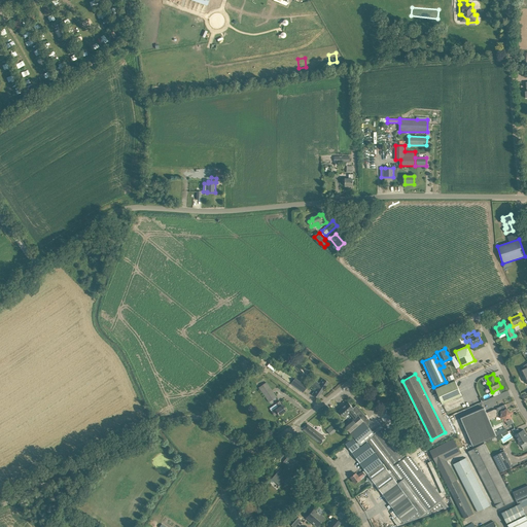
[(307,387),(306,388),(294,379),(295,378),(294,378),(290,384),(303,392),(307,387)]
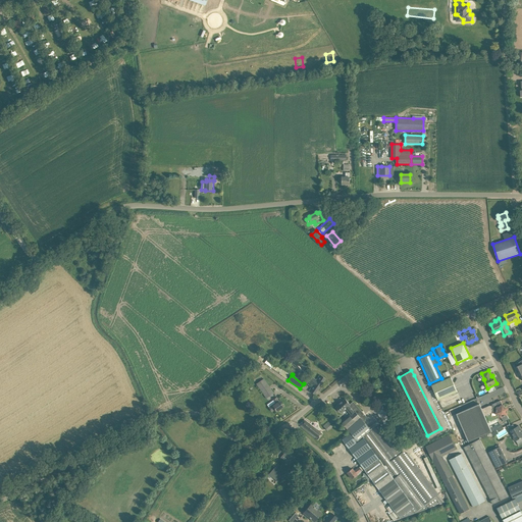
[(309,390),(315,395),(325,378),(319,374),(316,379),(312,377),(308,382),(313,385),(309,390)]
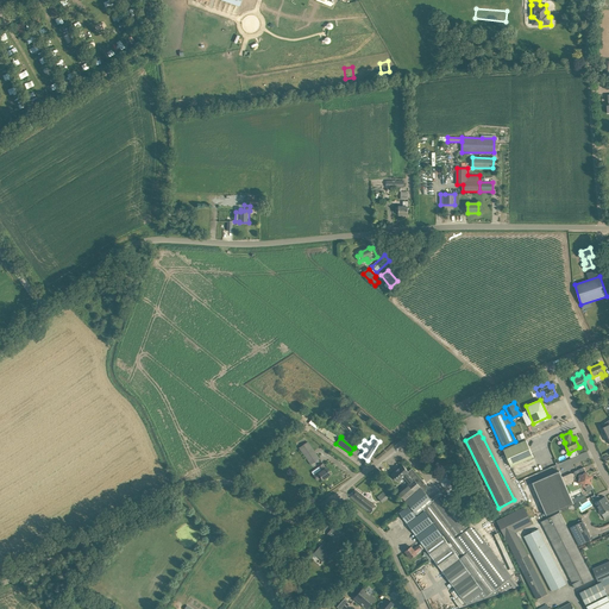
[(533,457),(526,440),(504,450),(512,466),(533,457)]
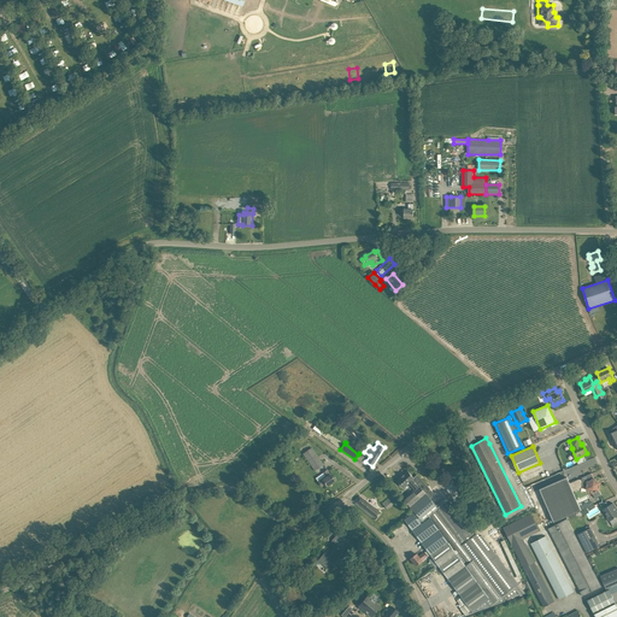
[(303,454),(315,471),(324,465),(312,448),(303,454)]
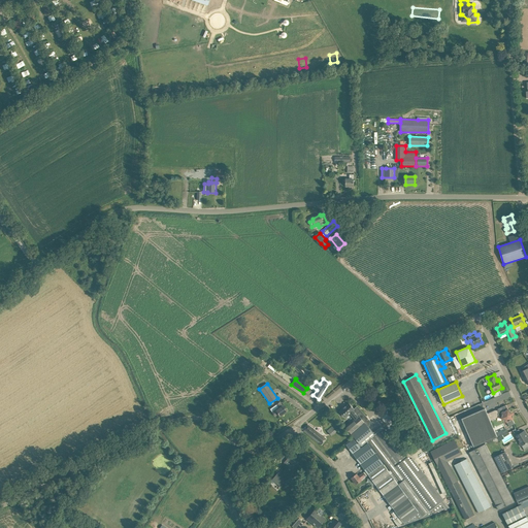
[(271,411),(274,417),(278,414),(279,416),(287,411),(279,402),(276,404),(278,406),(271,411)]
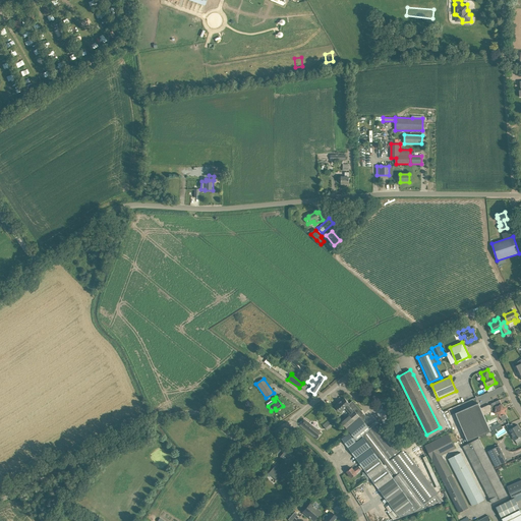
[(341,403),(336,407),(341,412),(345,408),(350,413),(354,411),(349,405),(350,404),(345,398),(341,401),(342,402),(341,403)]
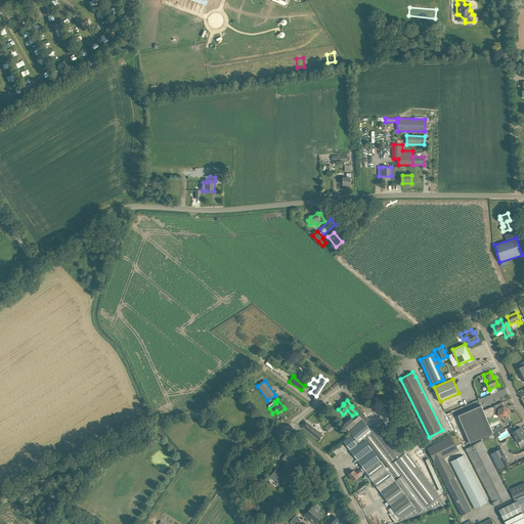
[(484,410),(487,418),(493,415),(498,416),(504,419),(506,423),(505,423),(506,424),(511,421),(509,417),(510,410),(505,406),(503,402),(496,404),(497,405),(495,406),(495,407),(491,407),(484,410)]
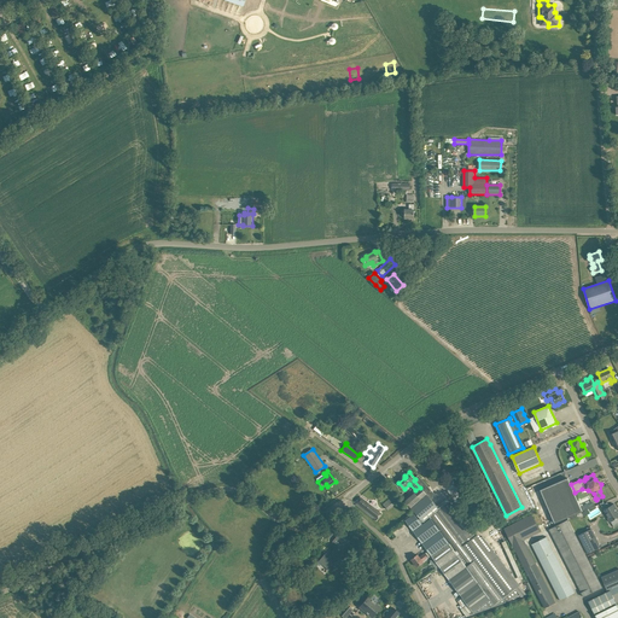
[(415,490),(404,500),(424,522),(431,516),(432,517),(431,519),(439,531),(423,543),(449,579),(474,613),(507,602),(512,598),(514,600),(520,595),(522,596),(526,595),(520,587),(482,537),(481,537),(478,534),(476,536),(471,530),(449,501),(439,508),(431,499),(433,497),(433,494),(419,476),(415,479),(414,481),(420,488),(415,490)]
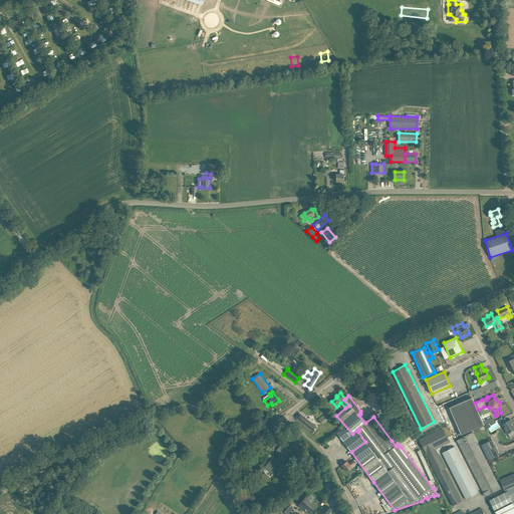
[(478,410),(475,403),(472,398),(450,408),(461,435),(484,426),(478,410)]
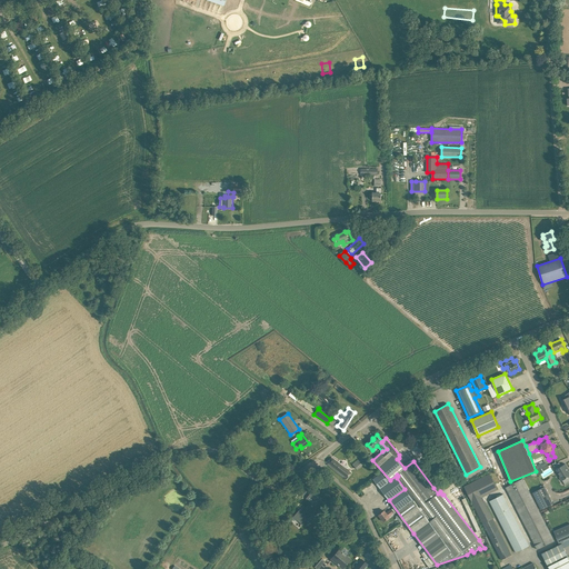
[(438,483),(445,490),(460,477),(459,476),(460,475),(448,450),(445,452),(453,471),(438,483)]
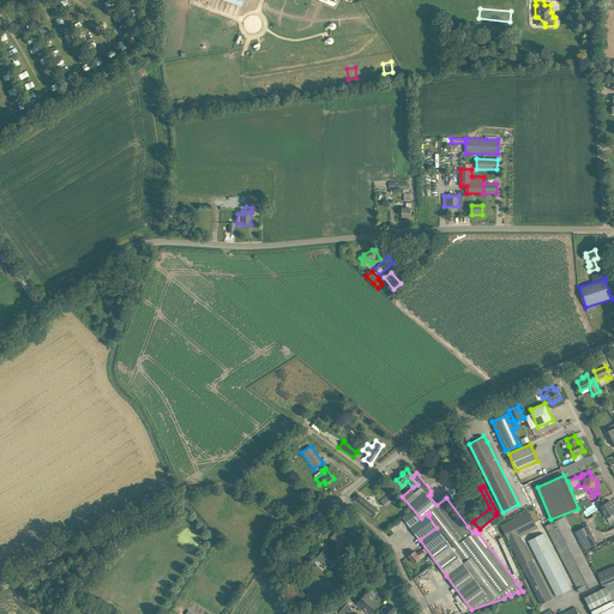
[(353,501),(373,518),(379,511),(359,494),(353,501)]
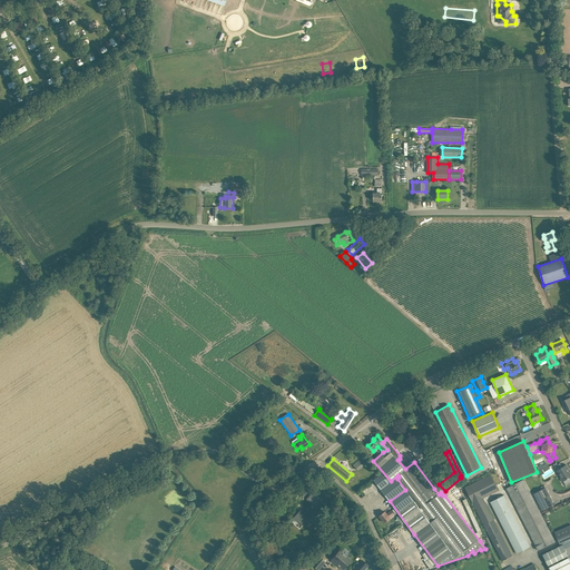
[(569,471),(569,470),(567,464),(557,470),(561,478),(560,478),(562,482),(569,477),(569,472),(569,471)]
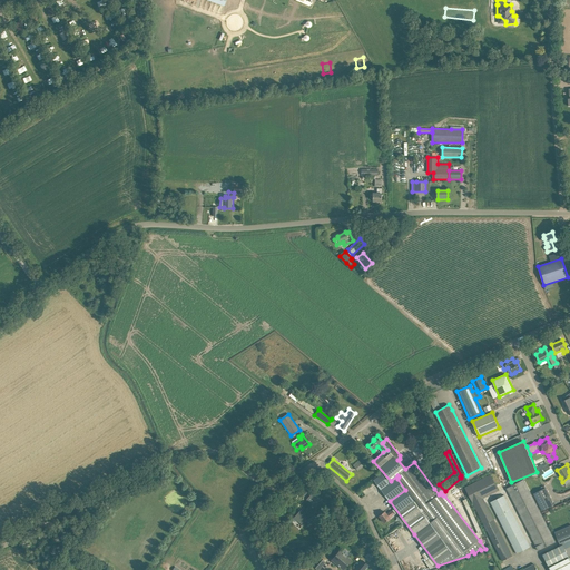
[(383,473),(374,480),(384,494),(390,501),(405,490),(397,479),(390,484),(383,473)]
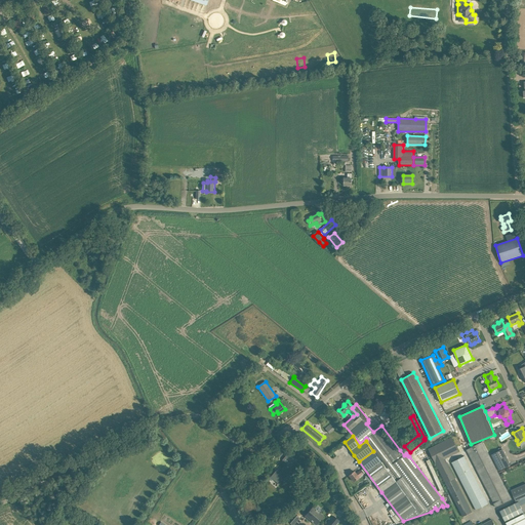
[(445,483),(462,517),(472,512),(455,478),(445,458),(459,451),(451,437),(428,449),(445,483)]
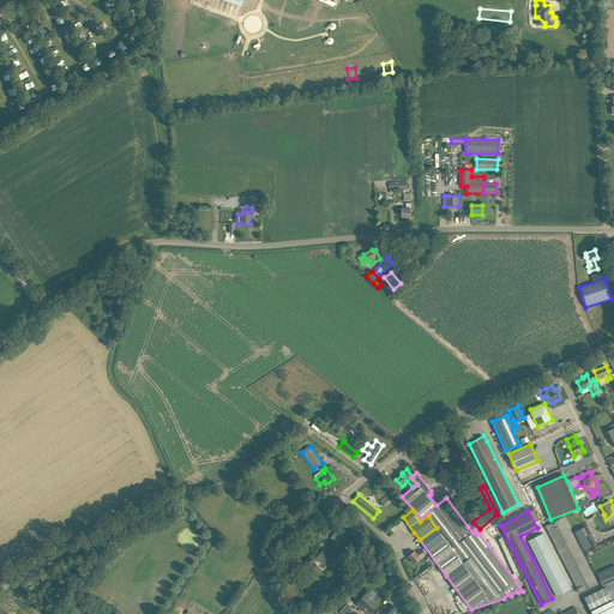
[(546,525),(579,593),(599,584),(564,517),(546,525)]
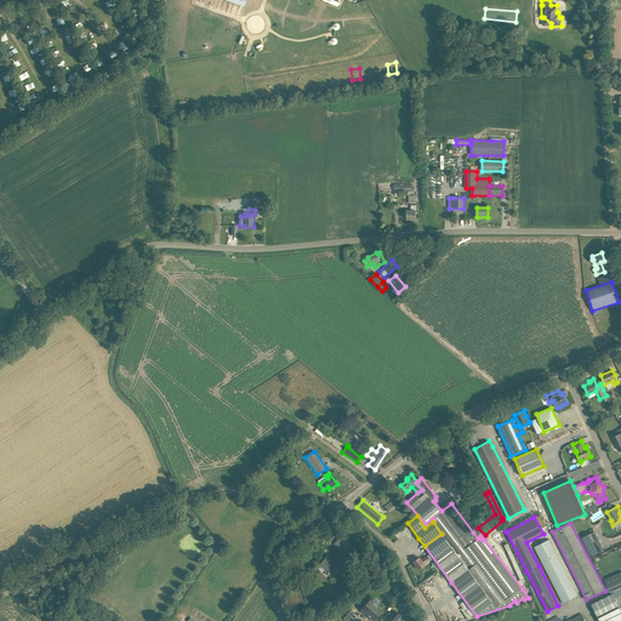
[(604,550),(594,531),(581,537),(591,557),(604,550)]
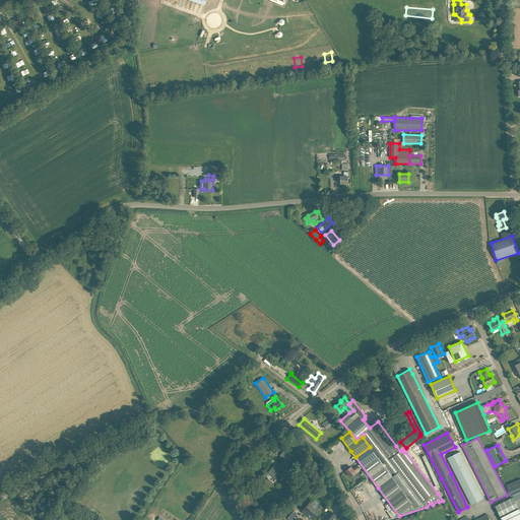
[(283,477),(285,475),(288,471),(285,469),(287,467),(287,466),(291,460),(289,458),(291,456),(284,450),(280,455),(284,460),(282,462),(281,462),(278,465),(279,466),(277,469),(273,466),(269,471),(271,473),(270,474),(275,478),(276,477),(279,479),(282,476),(283,477)]
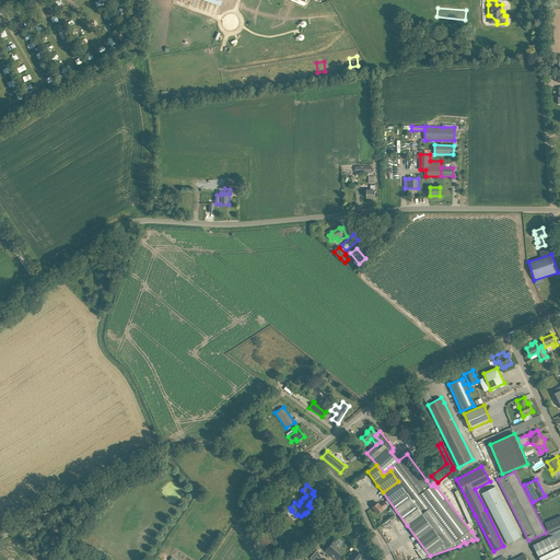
[(481,493),(508,544),(521,537),(496,487),(481,493)]
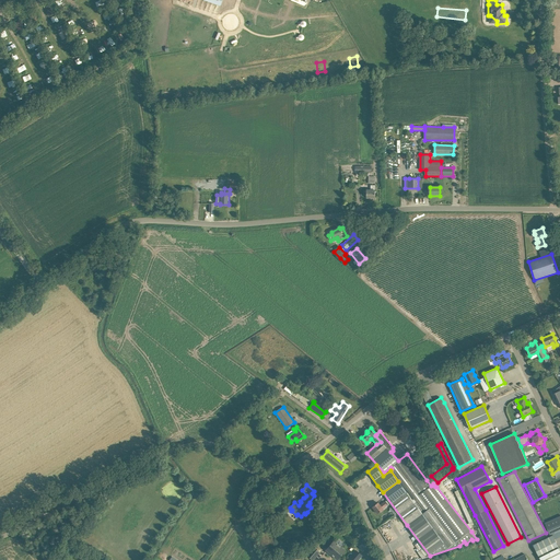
[(373,506),(378,514),(384,509),(387,505),(385,502),(381,505),(378,502),(373,506)]
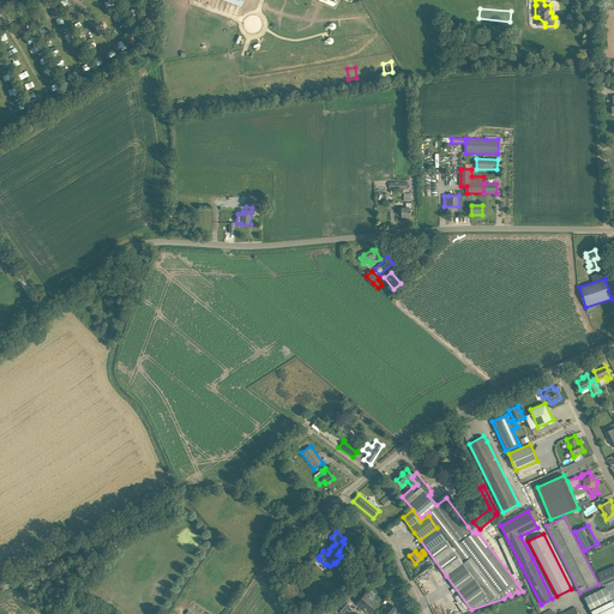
[(613,566),(597,573),(603,587),(613,582),(613,566)]
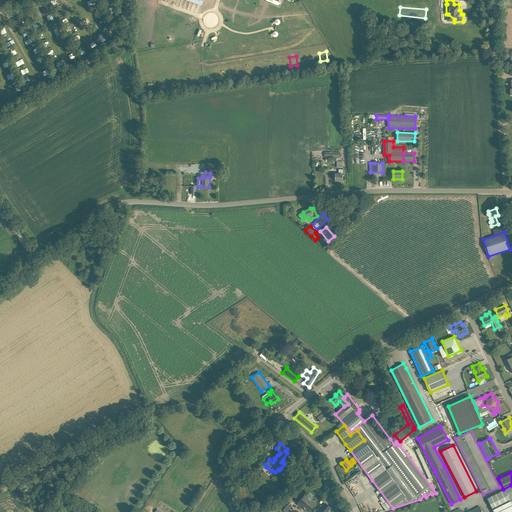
[(487,498),(494,511),(511,511),(511,502),(505,489),(487,498)]
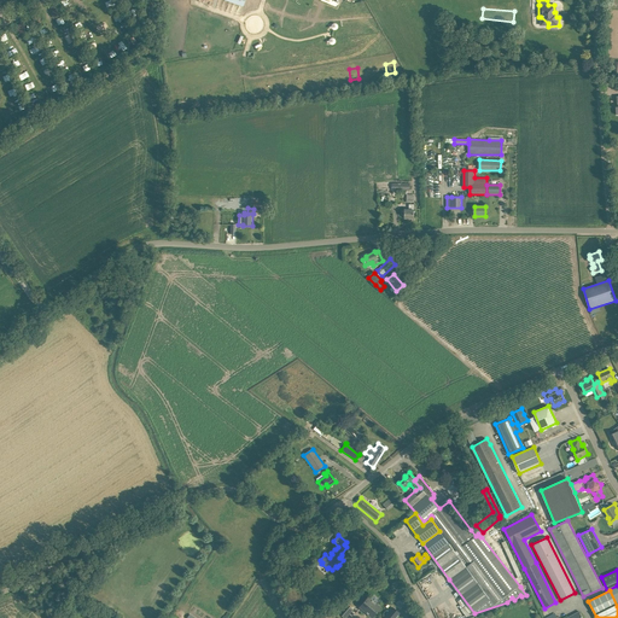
[(360,607),(372,617),(380,607),(368,596),(360,607)]
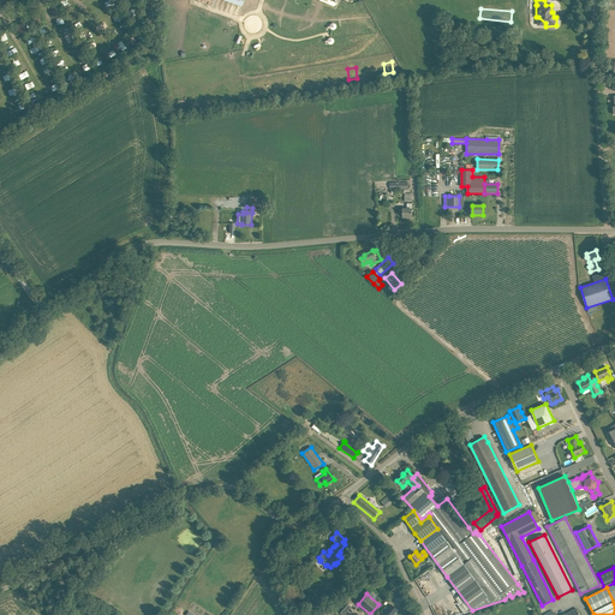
[(336,609),(342,614),(351,605),(345,601),(336,609)]
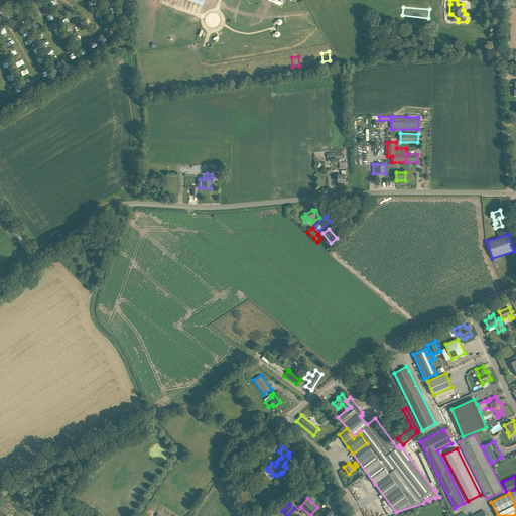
[(321,515),(329,515),(334,512),(329,507),(321,515)]
